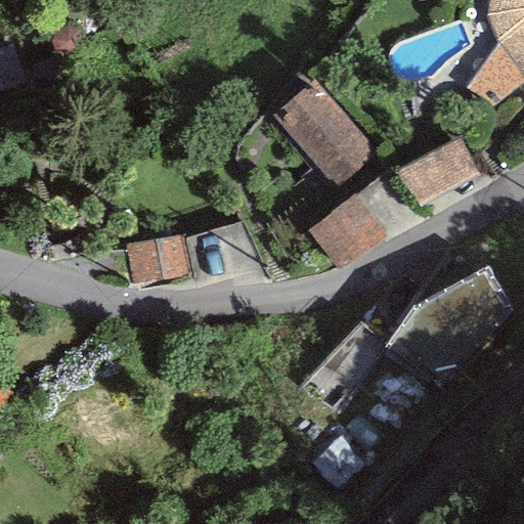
[(523,0),(488,0),(486,15),(496,44),(523,77),(523,0)]
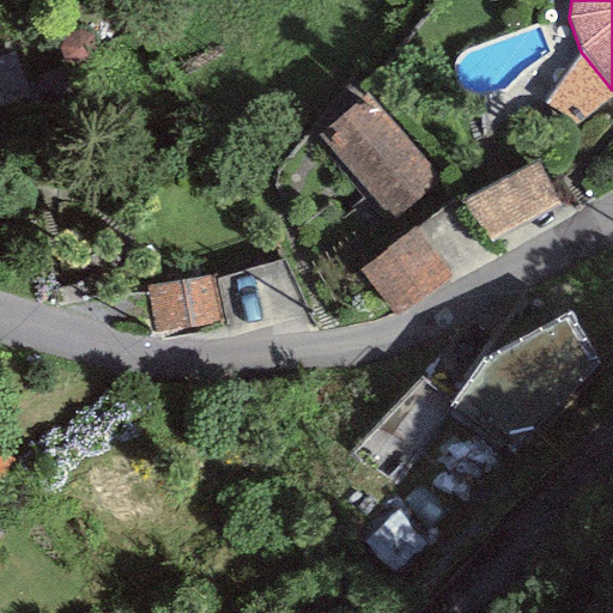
[(576,125),(612,95),(612,90),(581,52),(544,103),(576,125)]
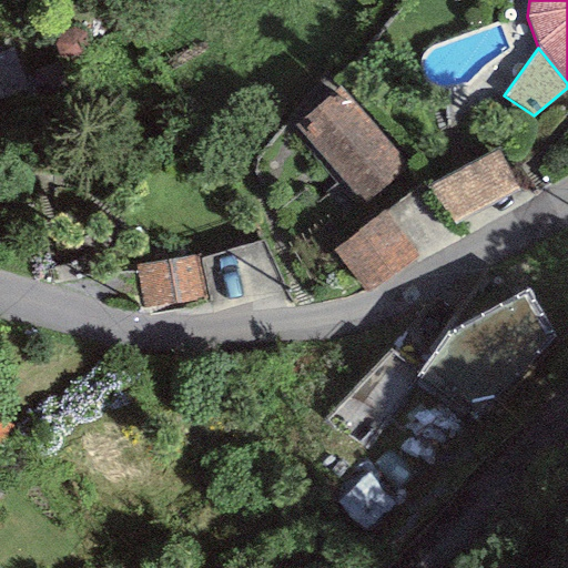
[(407,163),(337,87),(293,127),(364,203),(407,163)]
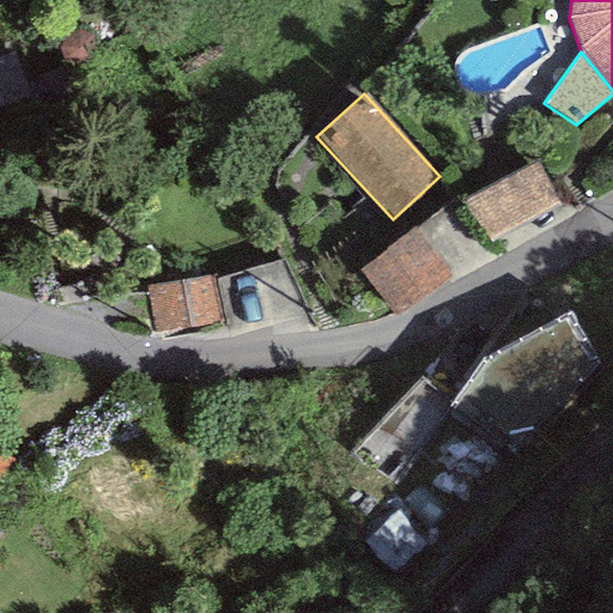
[(562,206),(535,162),(461,200),(487,242),(562,206)]
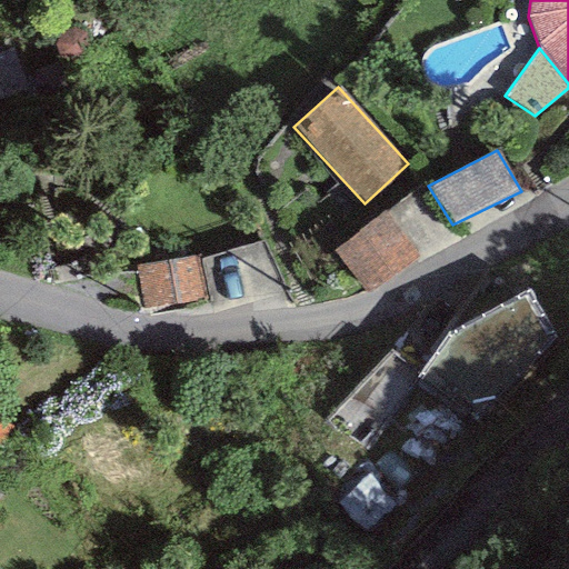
[(417,255),(383,211),(332,250),(367,293),(417,255)]
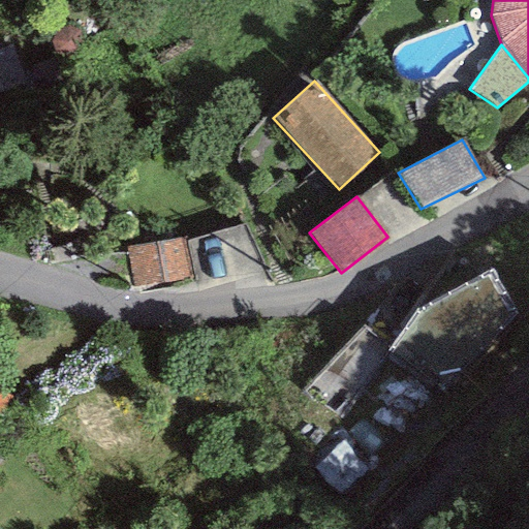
[(184,238),(125,247),(131,288),(191,279),(184,238)]
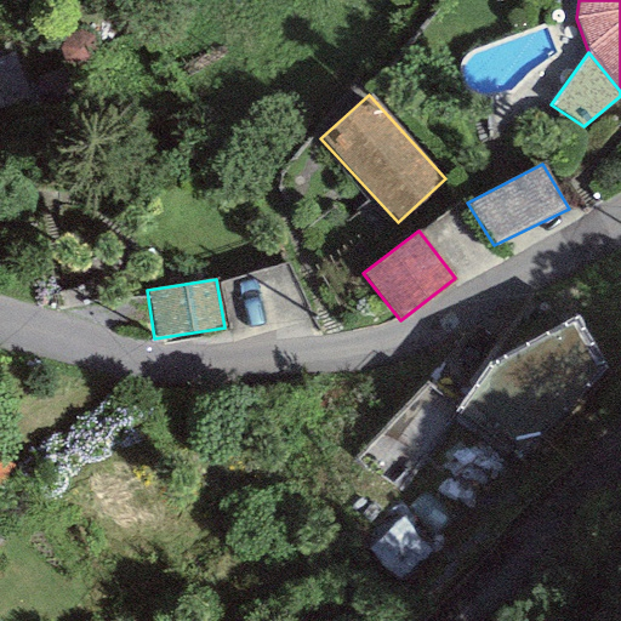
[(499,408),(527,457),(620,405),(620,349),(594,302),(505,352),(527,392),(499,408)]
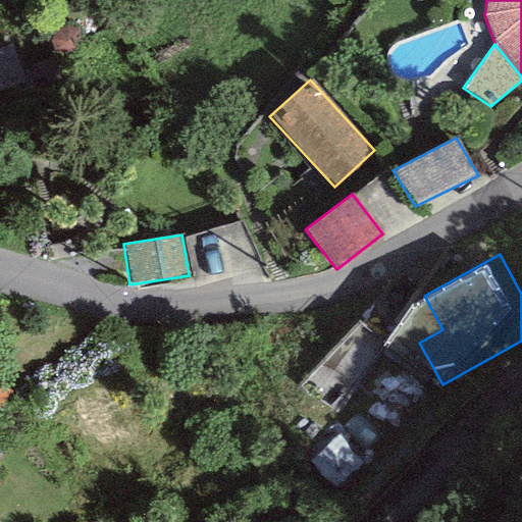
[(334,364),(315,393),(345,413),(364,384),(334,364)]
